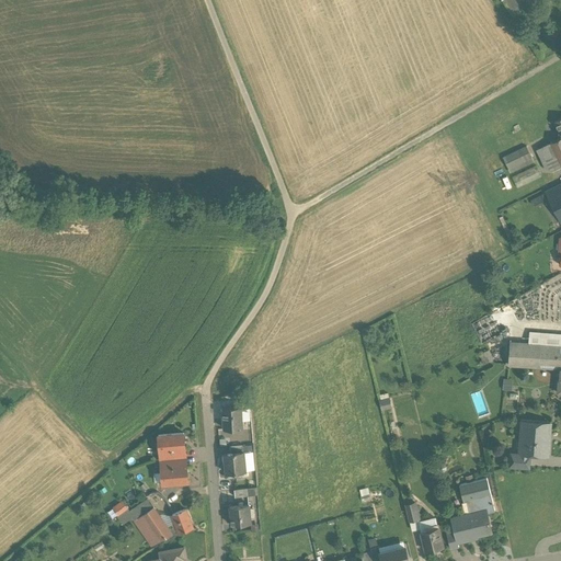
[(533,8),(527,0),(502,0),(503,0),(502,0),(517,21),(533,8)]
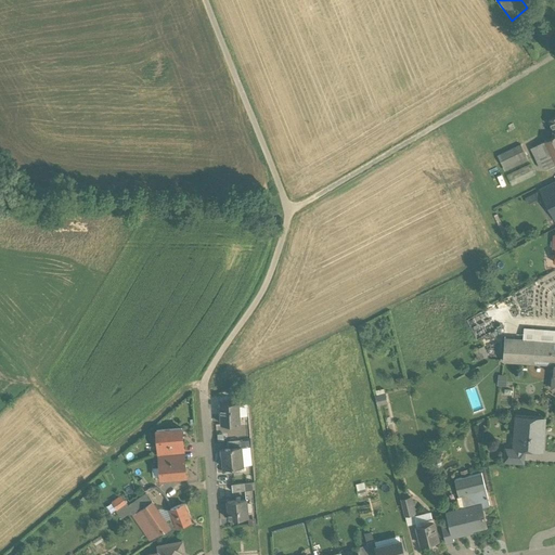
[(554,137),(544,142),(549,151),(554,147),(554,137)]
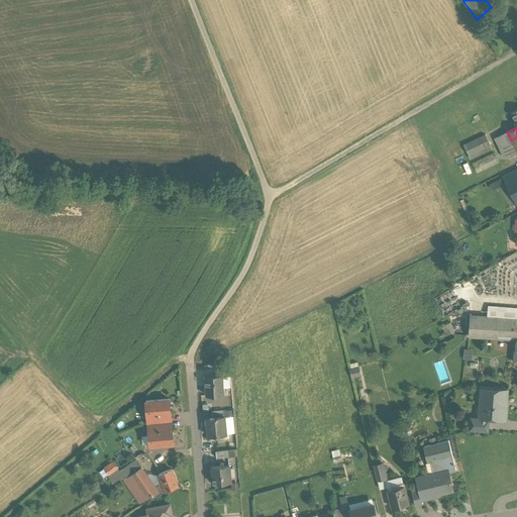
[(506,160),(516,153),(516,151),(511,140),(507,132),(496,138),(506,160)]
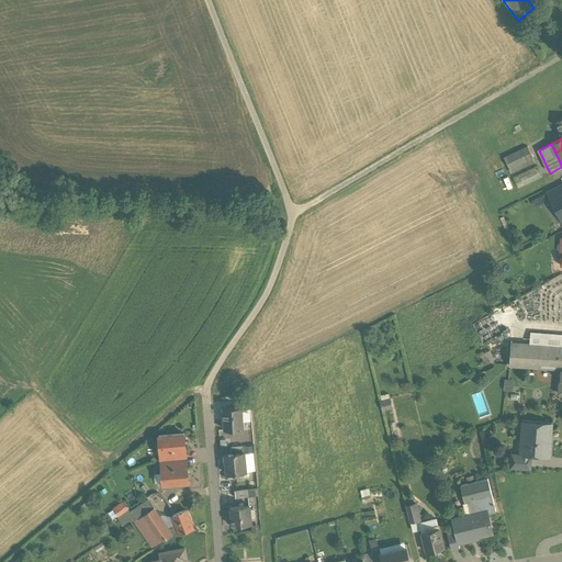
[(528,147),(505,157),(512,172),(536,163),(528,147)]
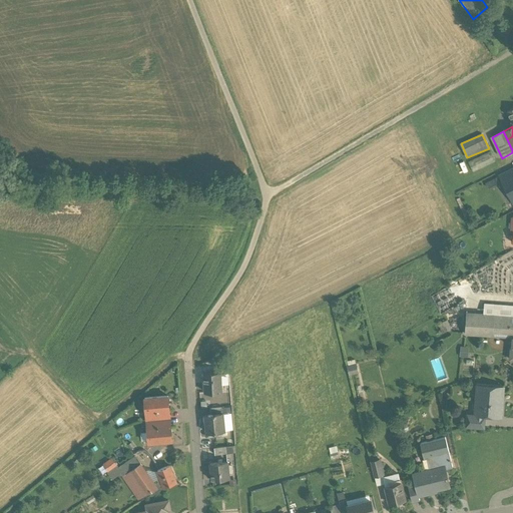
[(496,162),(491,152),(470,162),(475,172),(496,162)]
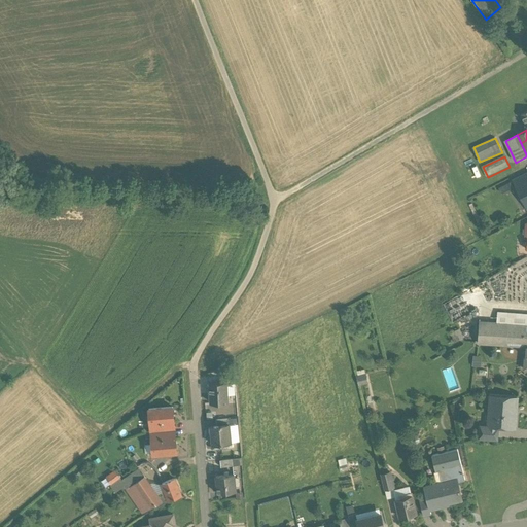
[(526,174),(514,181),(517,188),(526,183),(526,174)]
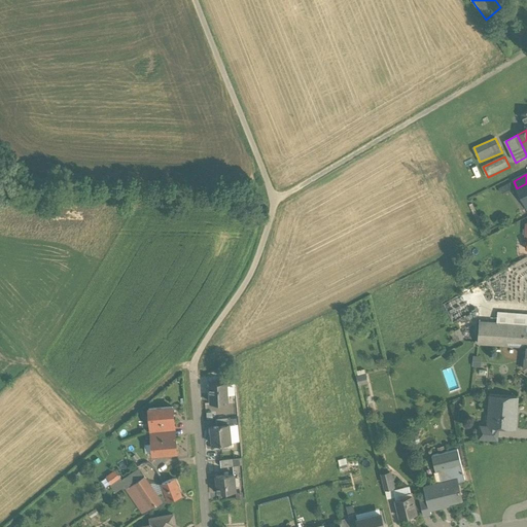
[(526,183),(517,188),(524,203),(526,201),(526,183)]
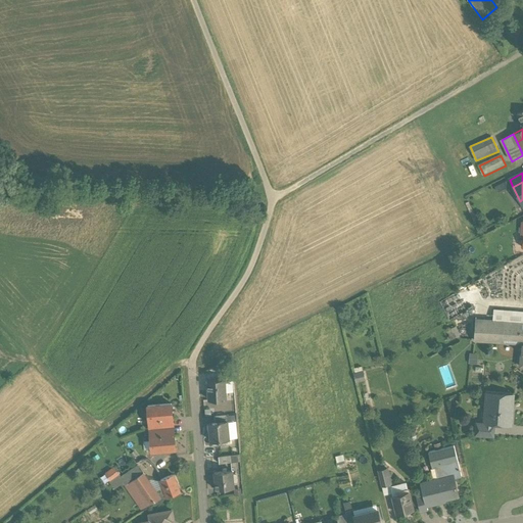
[(466,272),(457,276),(460,281),(468,276),(466,272)]
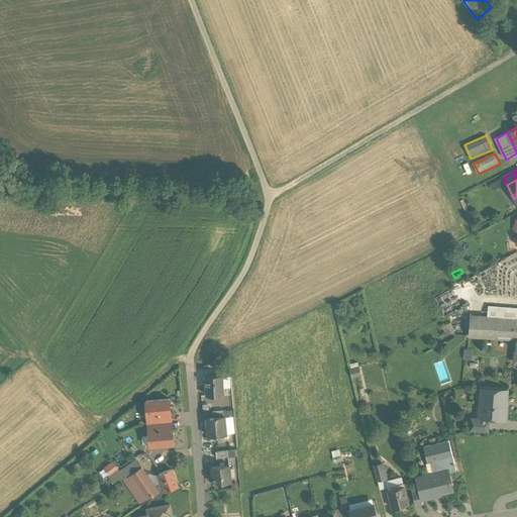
[(516,309),(489,307),(488,317),(470,315),(468,335),(497,337),(497,338),(514,340),(515,331),(516,331),(516,309)]
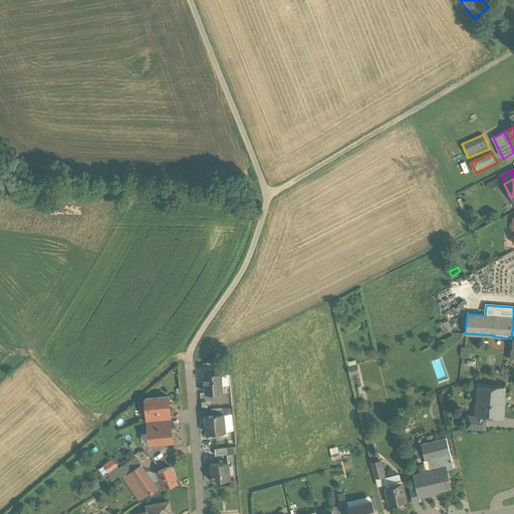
[(351,374),(359,372),(357,359),(348,361),(351,374)]
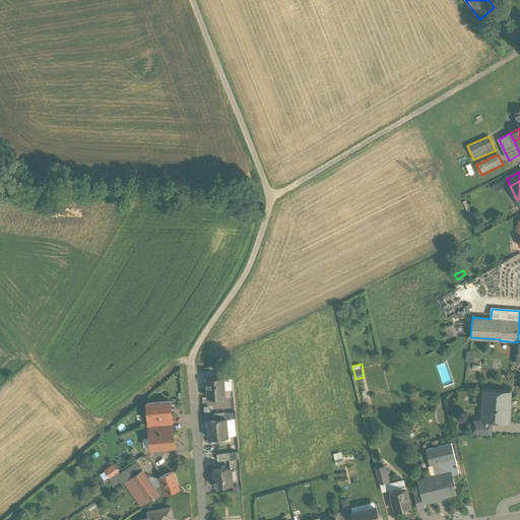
[(232,370),(218,371),(218,378),(222,378),(222,379),(232,378),(232,370)]
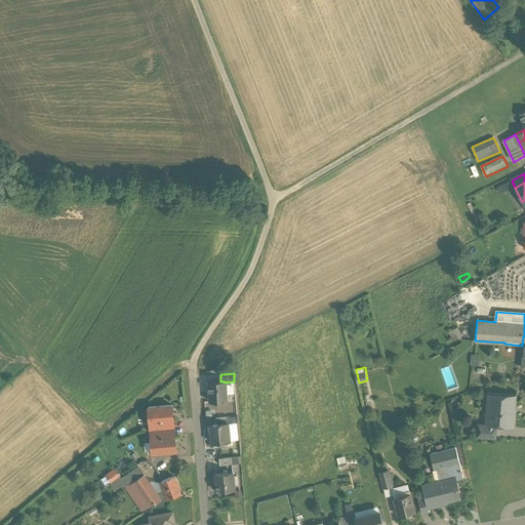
[(220,381),(209,382),(210,401),(226,400),(225,382),(225,381),(220,381)]
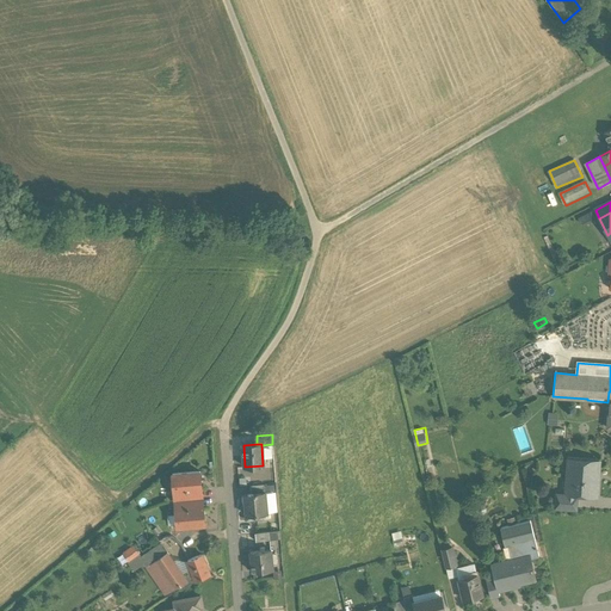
[(599,461),(568,458),(566,493),(578,494),(597,495),(599,461)]
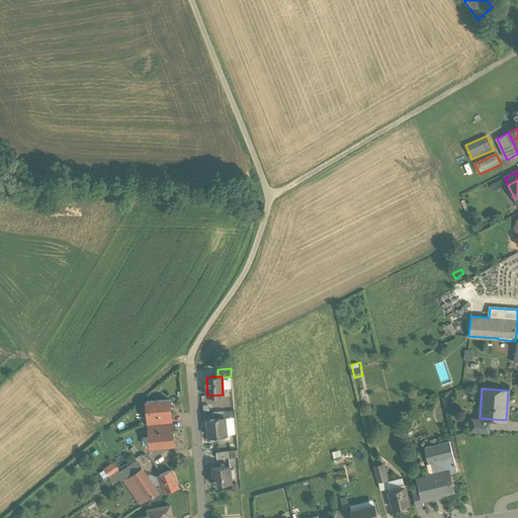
[(169,400),(146,402),(148,418),(170,416),(171,416),(169,400)]
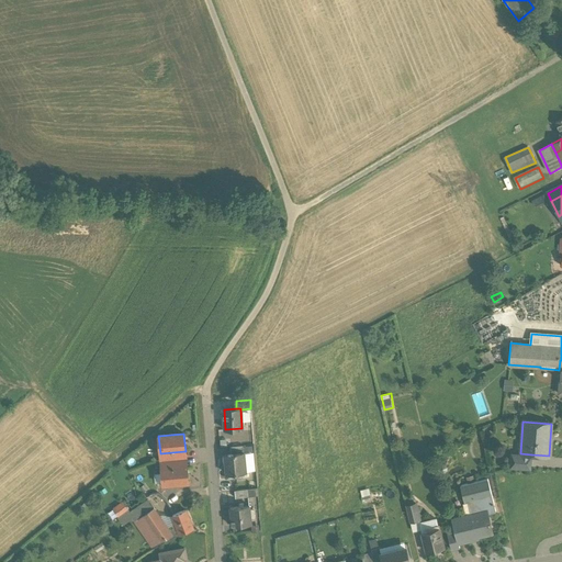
[(184,451),(160,453),(161,460),(186,458),(184,451)]
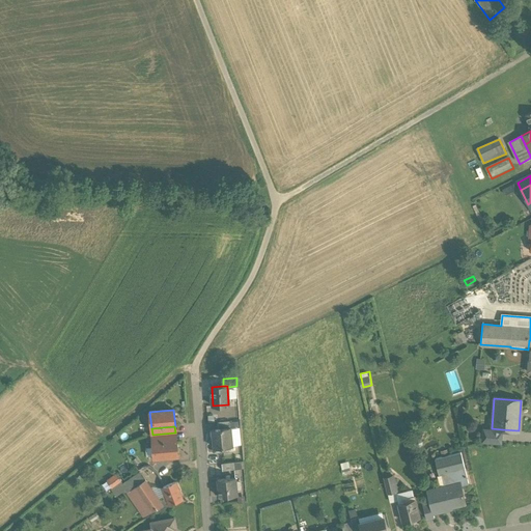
[(218,428),(213,429),(215,448),(224,447),(224,446),(231,445),(231,447),(232,447),(230,427),(218,428)]
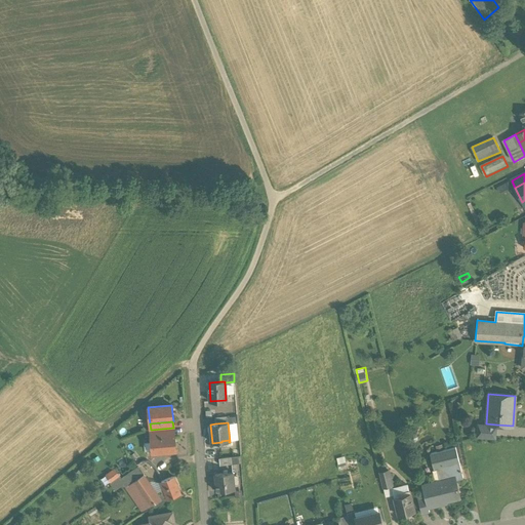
[(496,425),(486,423),(486,425),(479,425),(478,436),(495,438),(496,425)]
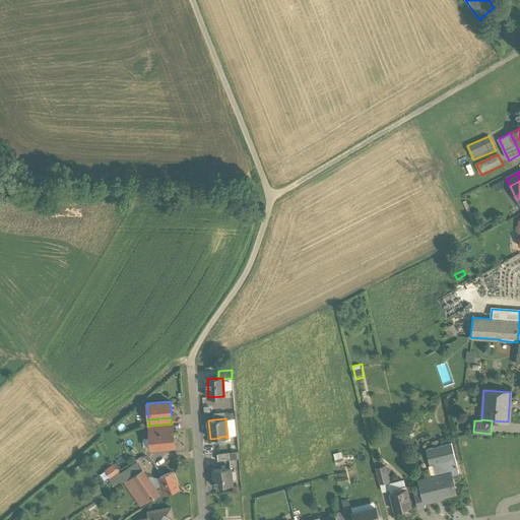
[(172,424),(149,426),(150,433),(173,431),(172,424)]
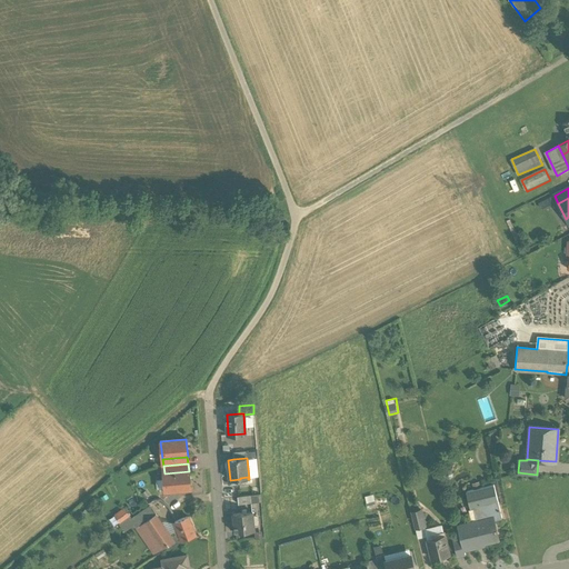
[(165,473),(163,473),(166,491),(191,489),(189,471),(165,473)]
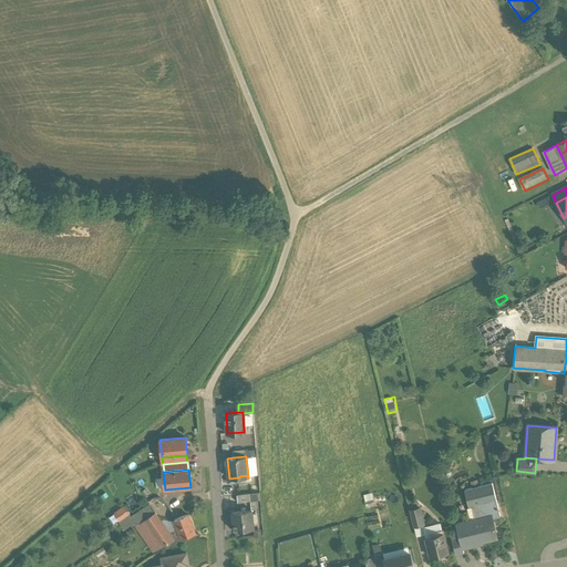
[(492,483),(464,490),(468,507),(472,506),(496,501),(492,483)]
